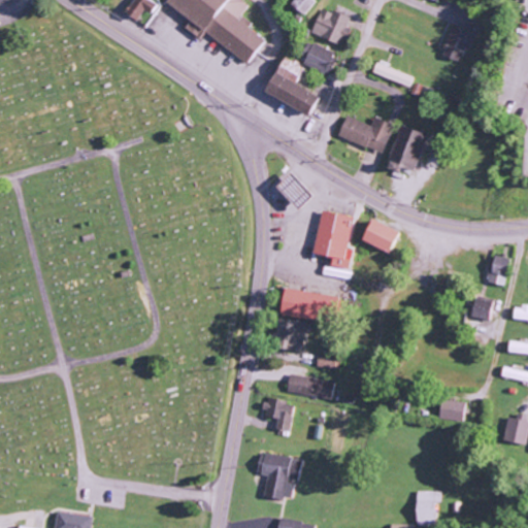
[(142,11),(152,15),(157,3),(150,0),(132,0),(126,17),(137,22),(142,11)]
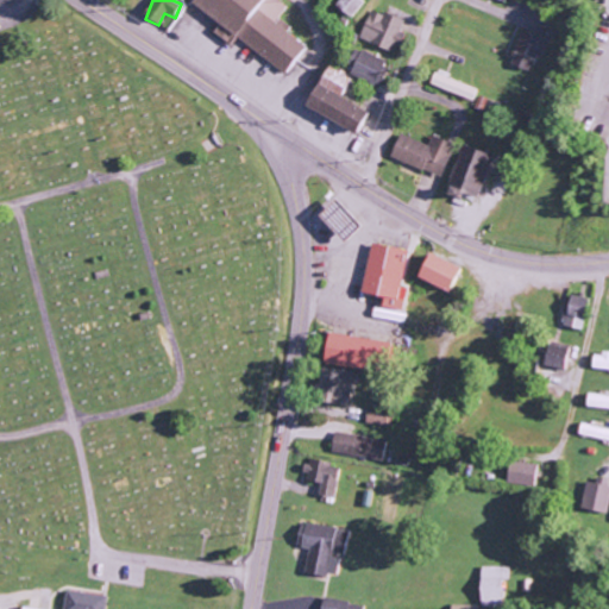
[(286,7),(275,0),(193,0),(190,5),(218,25),(212,33),(231,48),(236,41),(284,75),(305,46),(284,32),(289,26),(277,18),(286,7)]
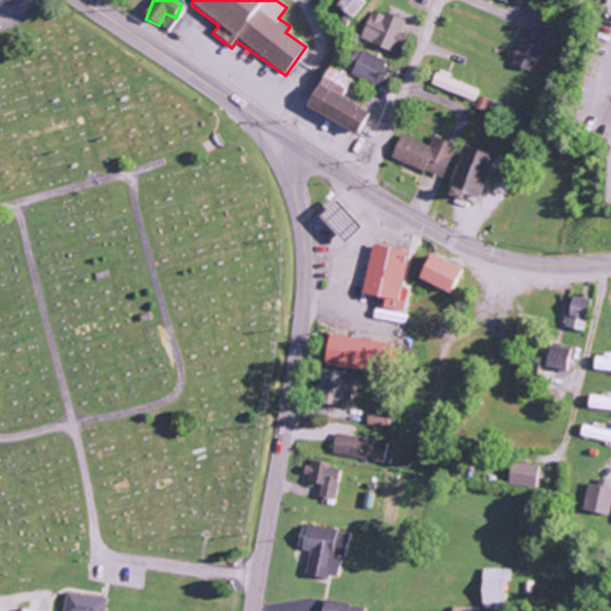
[(365,2),(362,0),(340,0),(335,6),(352,19),(365,2)]
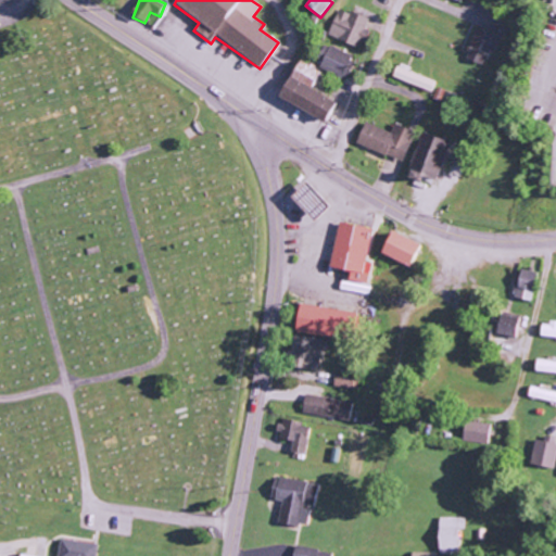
[(367,30),(364,29),(367,19),(337,9),(328,37),(362,48),(367,30)]
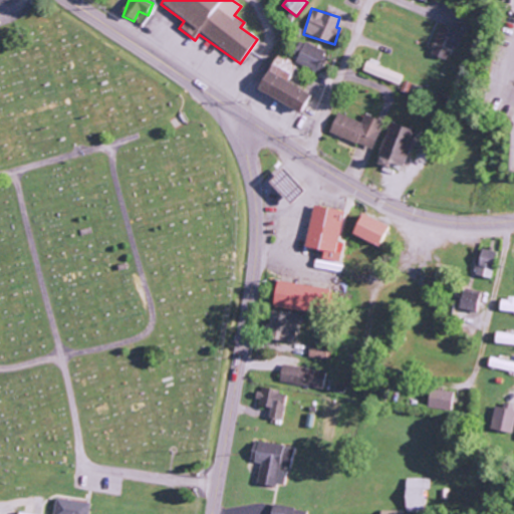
[(444,61),(452,43),(458,46),(463,33),(438,23),(426,54),(444,61)]
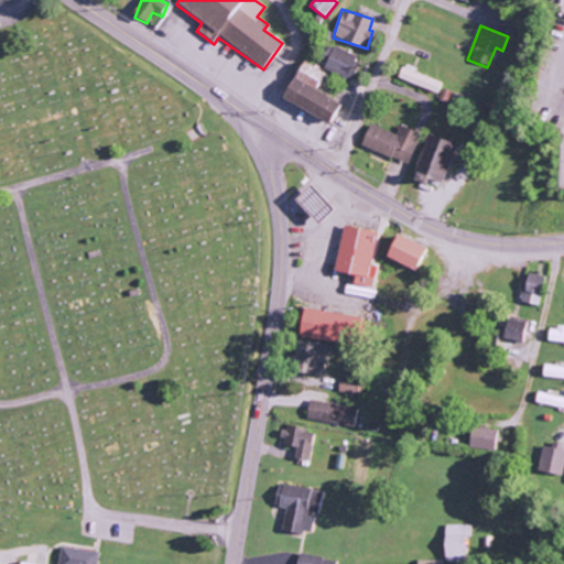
[(320,67),(349,80),(360,58),(331,44),(320,67)]
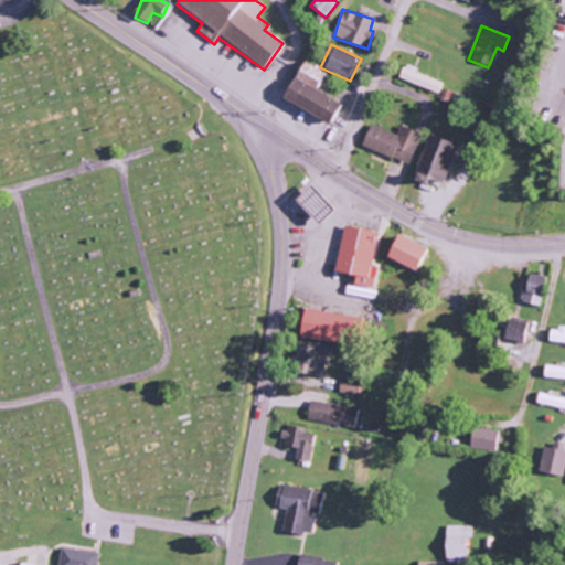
[(328,127),(340,106),(315,92),(326,73),(305,61),(281,99),(328,127)]
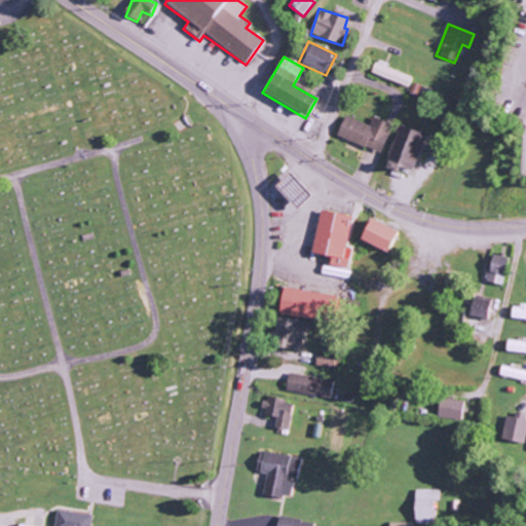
[(370,73),(406,87),(410,76),(374,63),(370,73)]
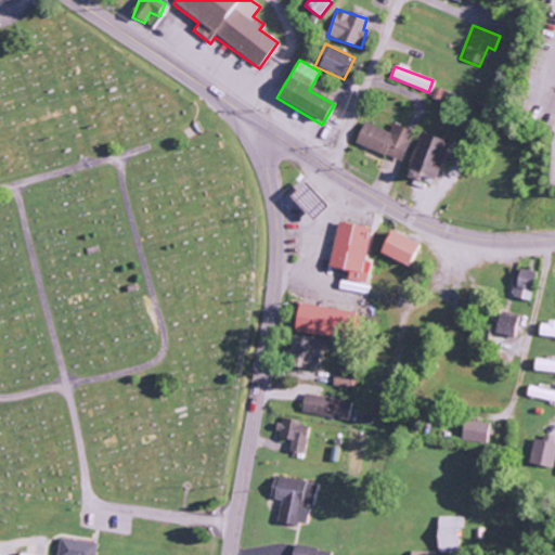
[(355,146),(401,159),(410,129),(390,124),(388,130),(361,123),(355,146)]
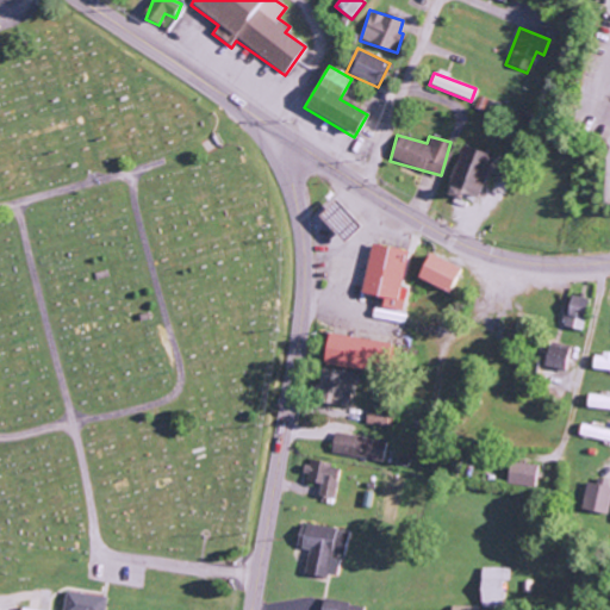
[(478,198),(490,154),(458,145),(444,195),(458,199),(460,193),(478,198)]
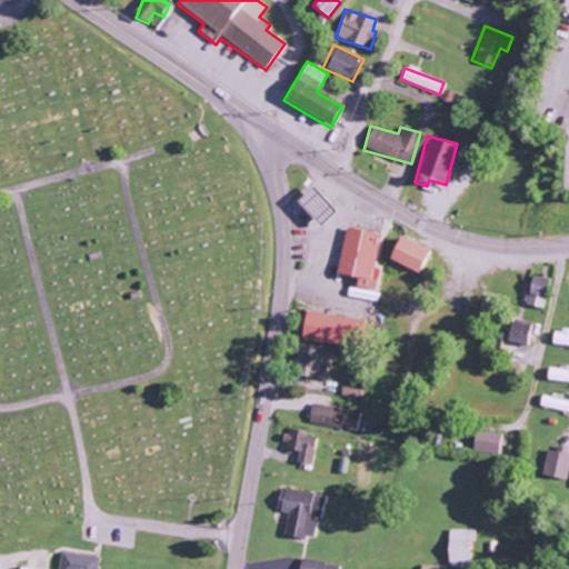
[(319,227),(336,211),(311,187),(296,201),(319,227)]
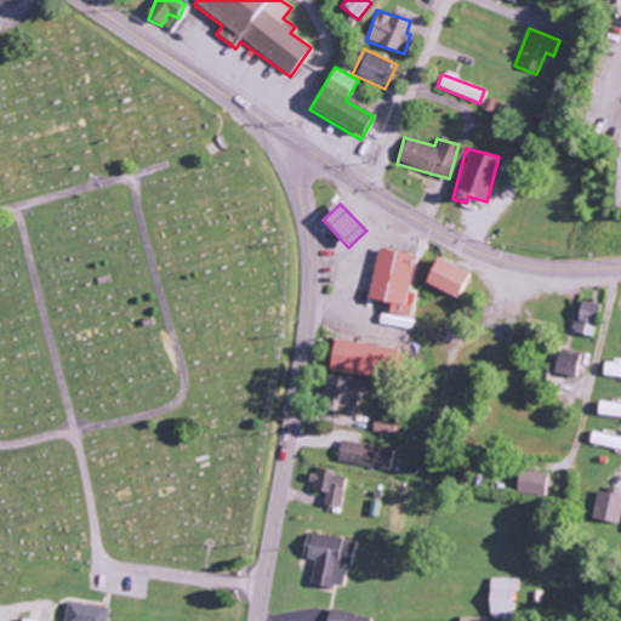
[(414,255),(376,249),(368,300),(385,302),(381,324),(410,330),(412,319),(408,318),(412,294),(406,292),(414,255)]
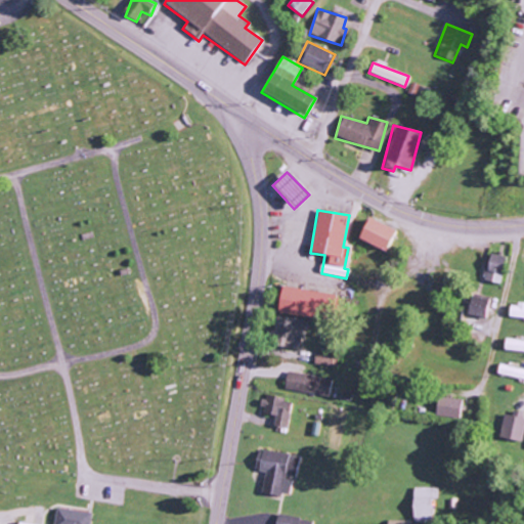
[(383,251),(393,230),(366,217),(356,238),(383,251)]
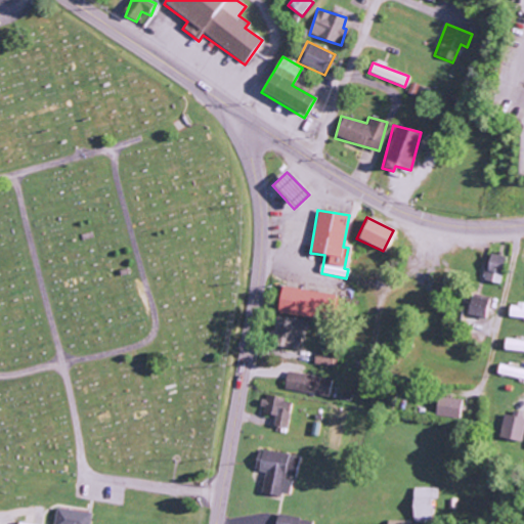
[(482,280),(497,284),(503,257),(487,254),(482,280)]
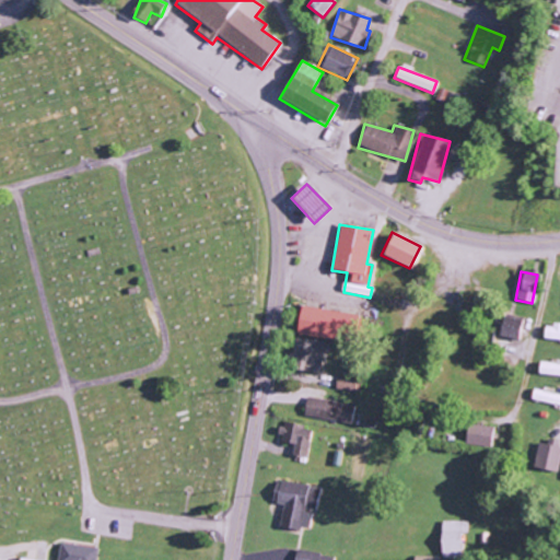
[(295,335),(361,342),(364,316),(299,307),(295,335)]
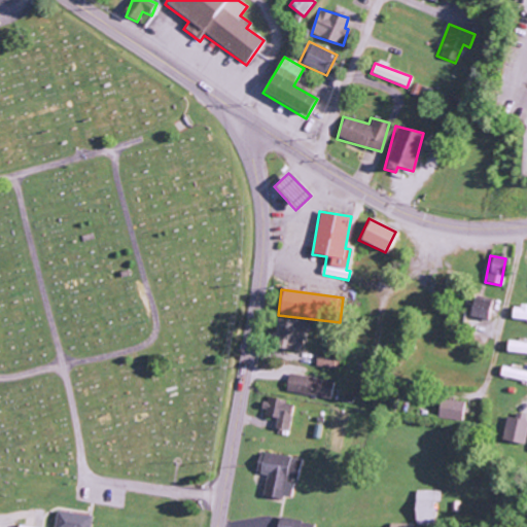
[(486,320),(489,301),(471,297),(467,317),(486,320)]
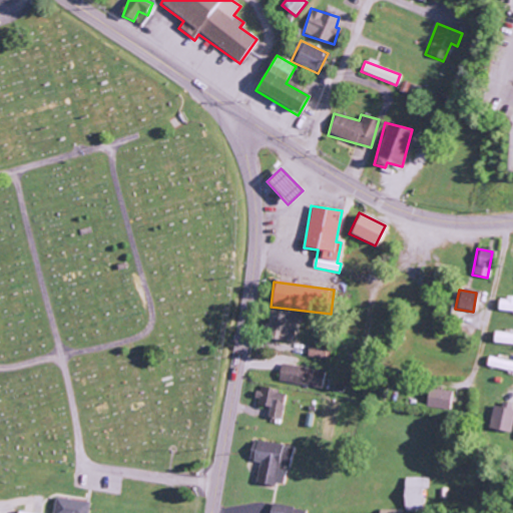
[(512,299),(497,297),(496,310),(512,312),(512,299)]
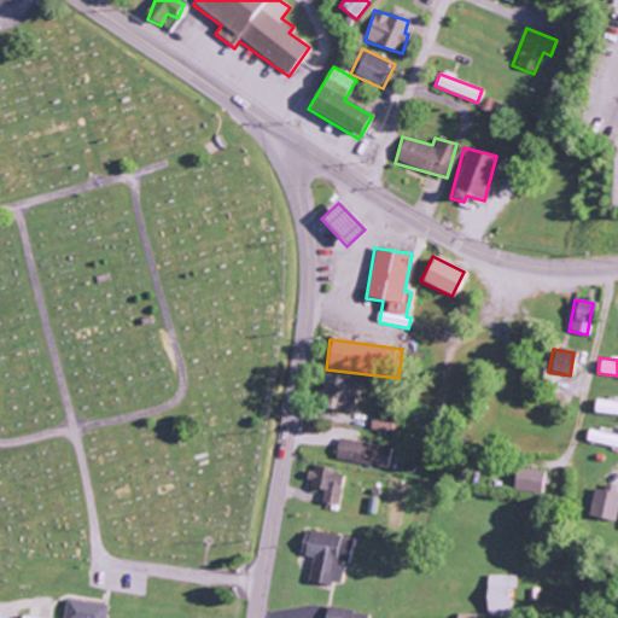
[(357,379),(324,372),(316,406),(351,412),(357,379)]
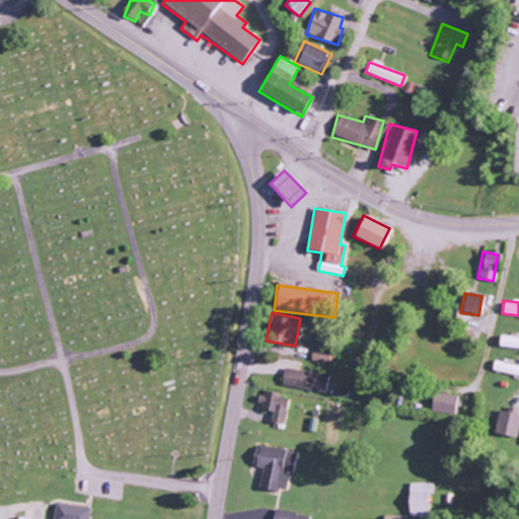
[(518,348),(518,337),(498,336),(497,347),(518,348)]
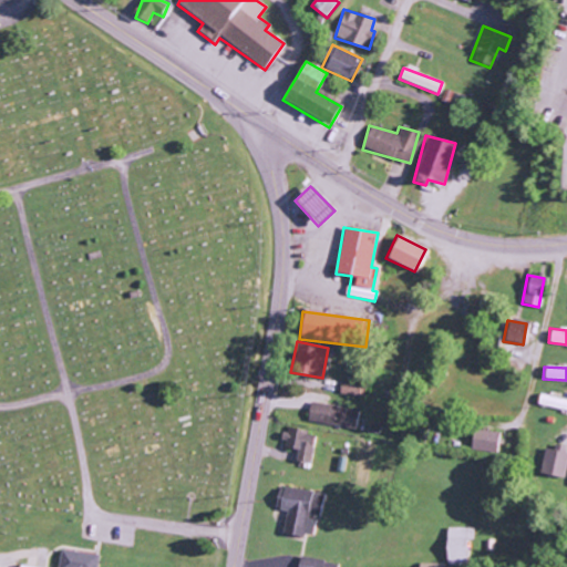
[(338,394),(363,400),(367,384),(341,378),(338,394)]
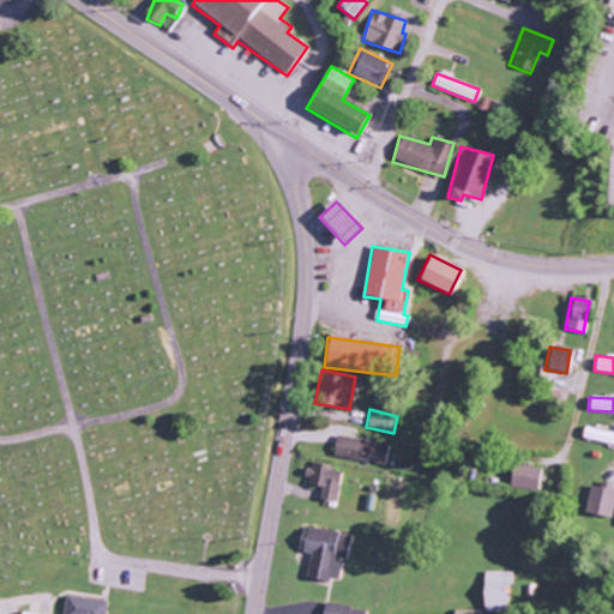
[(579,437),(613,445),(613,433),(583,426),(579,437)]
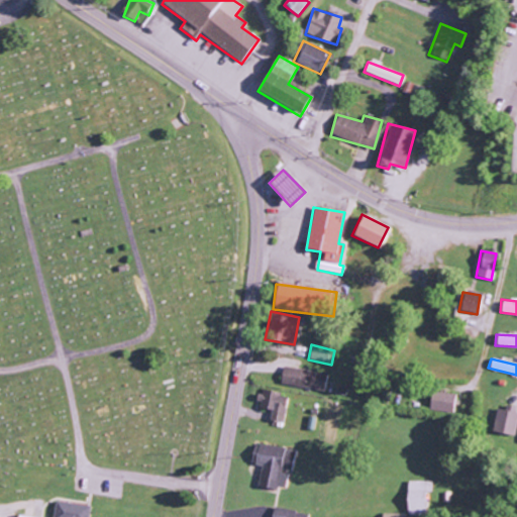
[(280,385),(324,389),(326,373),(282,368),(280,385)]
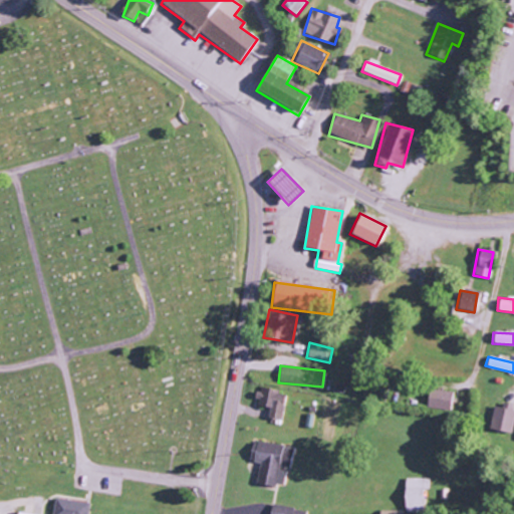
[(267,419),(280,421),(284,394),(258,390),(255,406),(268,408),(267,419)]
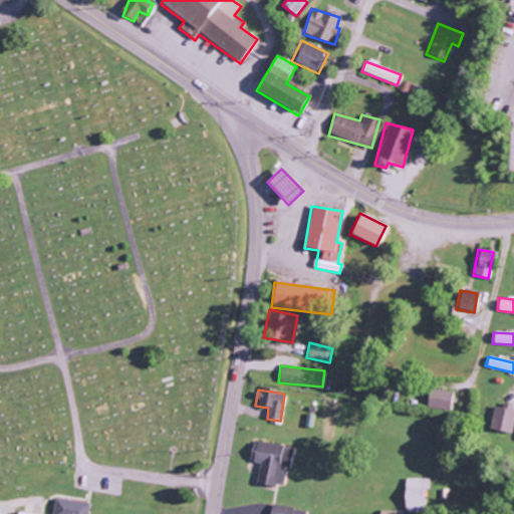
[(450,410),(451,392),(427,390),(426,408),(450,410)]
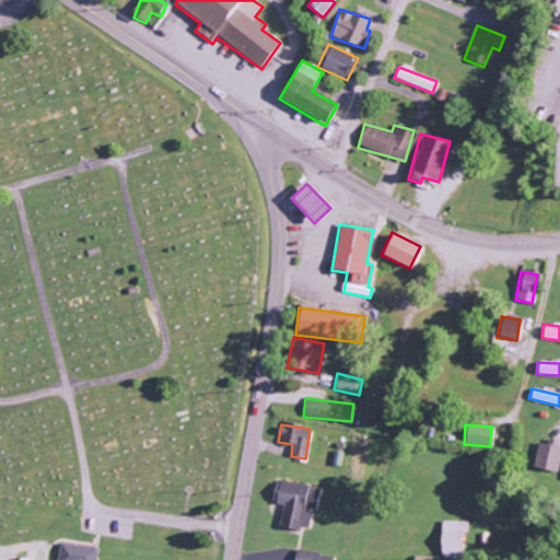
[(546,444),(536,443),(533,468),(557,471),(559,450),(559,441),(547,440),(546,444)]
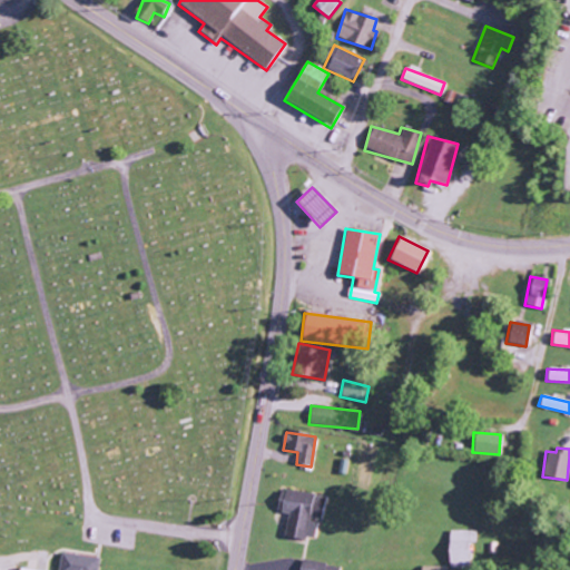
[(324,497),(279,489),(275,511),(287,513),(283,536),(313,541),(317,520),(320,520),(324,497)]
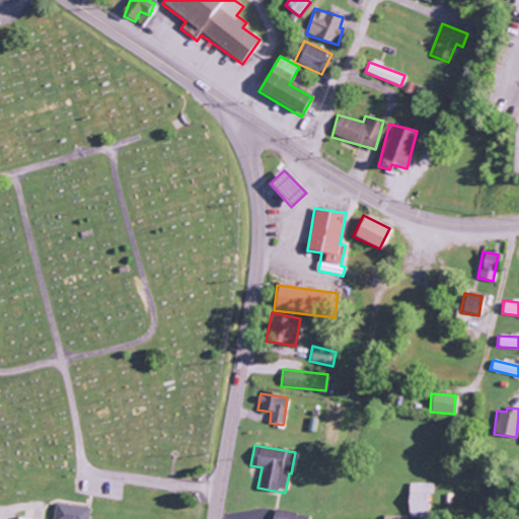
[(433,483),(408,484),(409,518),(427,517),(426,494),(433,494),(433,483)]
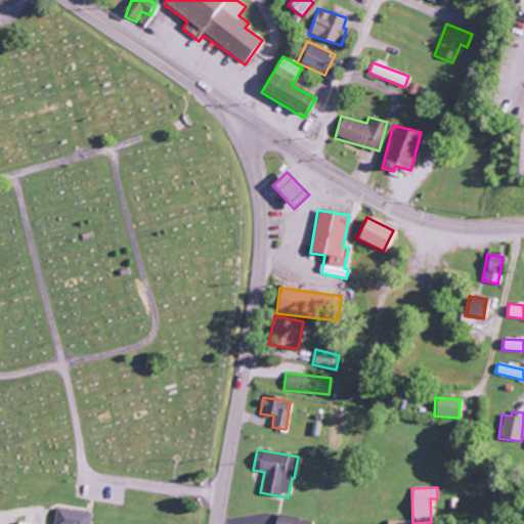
[(88,523),(90,512),(54,509),(52,523),(88,523)]
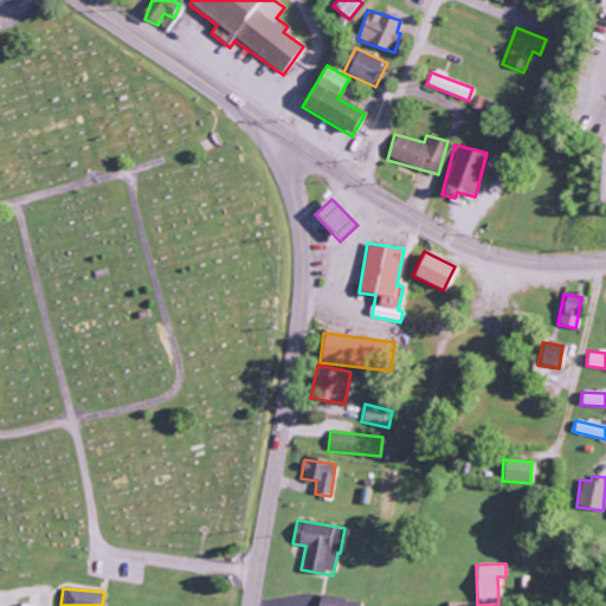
[(359,605),(360,601),(318,595),(317,605),(359,605)]
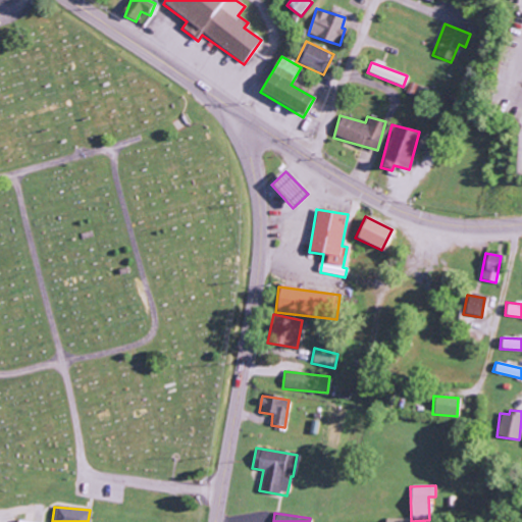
All buildings are outlined.
